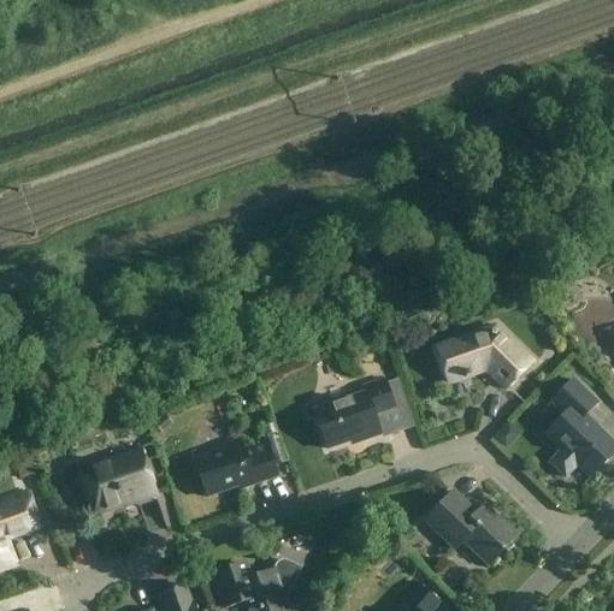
[(489,367),(508,386),(533,361),(497,325),(438,345),(449,380),(467,374),(467,375),(473,374),(472,372),(489,367)]
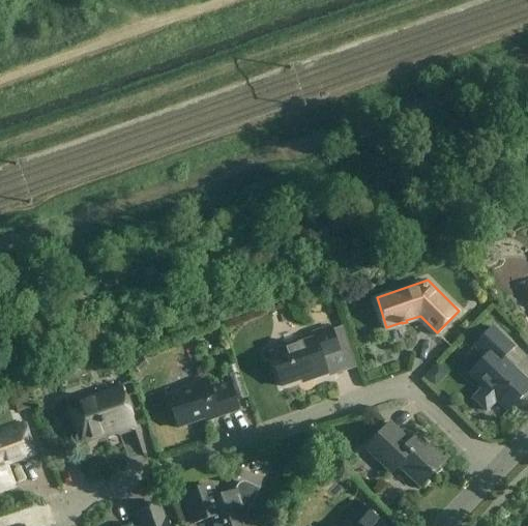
[(341,349),(332,325),(314,331),(316,337),(271,352),(283,384),(313,374),(314,377),(329,372),(323,355),(341,349)]
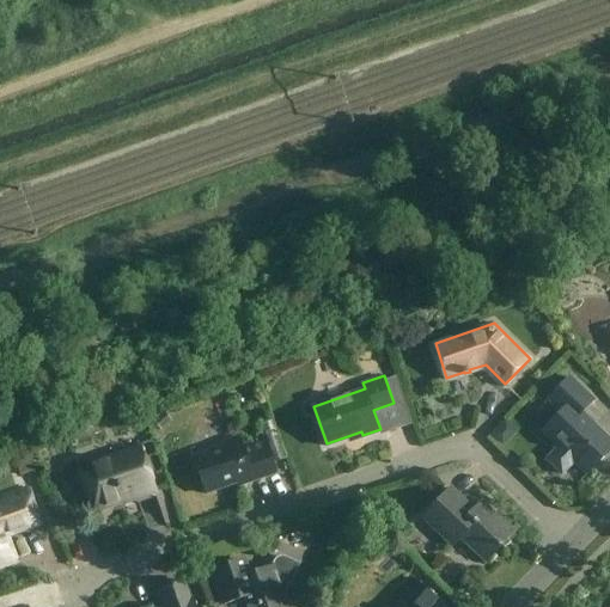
[(544,428),(560,443),(548,457),(563,472),(577,459),(589,472),(609,449),(609,435),(584,410),(595,398),(571,375),(550,397),(563,409),(544,428)]
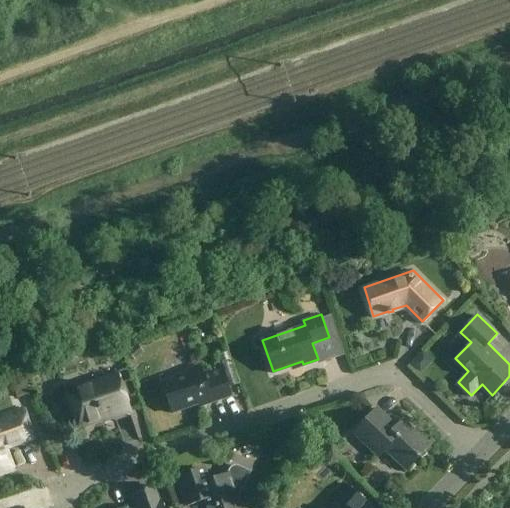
[(232,393),(223,368),(205,374),(201,364),(188,368),(189,371),(163,380),(161,374),(160,374),(173,411),(200,401),(201,404),(232,393)]
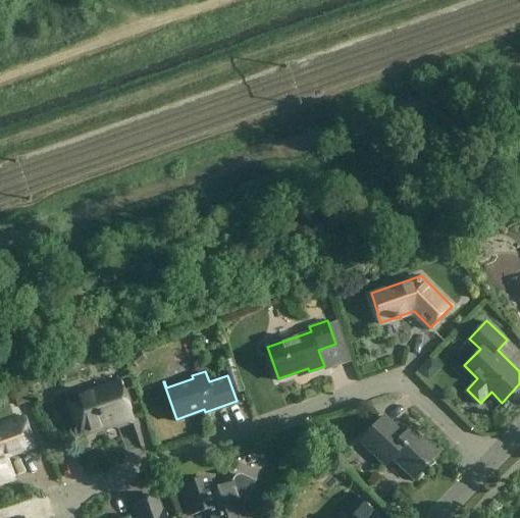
[(117,423),(135,417),(119,373),(118,373),(120,380),(71,398),(68,391),(67,391),(82,433),(116,421),(117,423)]
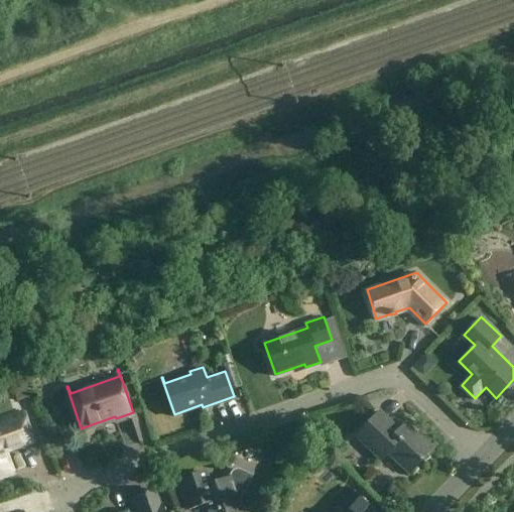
[(35,440),(25,409),(4,417),(5,420),(0,422),(0,474),(14,469),(7,448),(14,444),(15,448),(35,440)]
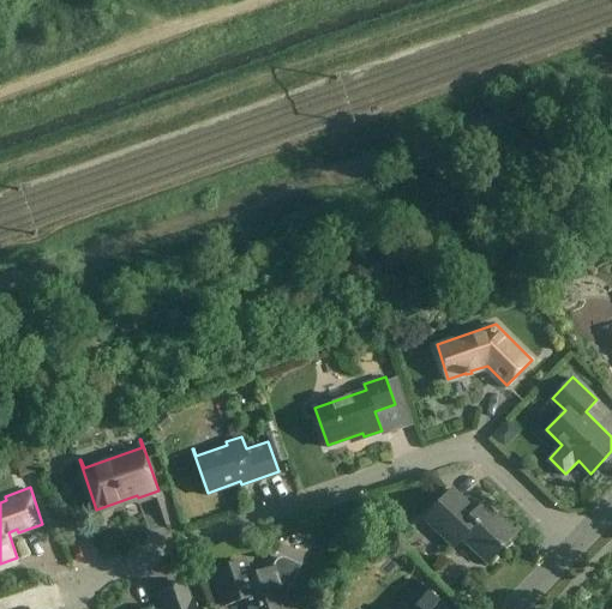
[(465,537),(490,561),(517,532),(485,501),(477,510),(454,487),(426,517),(456,546),(465,537)]
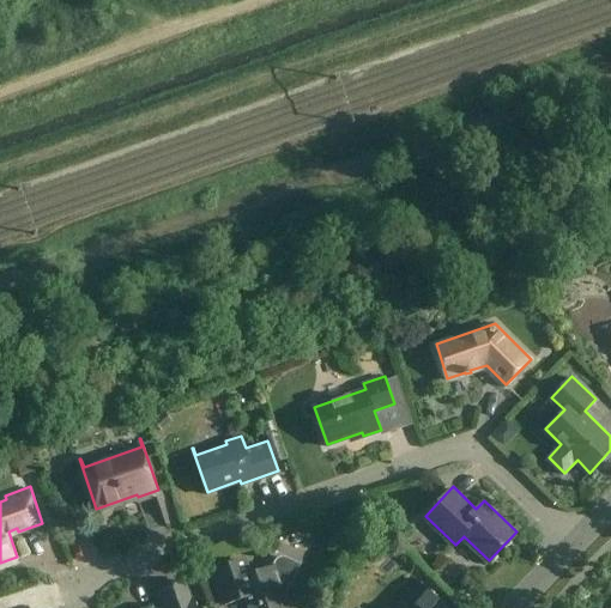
[(291,607),(286,594),(303,563),(289,555),(288,555),(285,555),(283,555),(282,555),(280,557),(278,558),(278,560),(277,561),(276,564),(276,565),(276,567),(253,575),(247,559),(215,571),(225,601),(242,594),(247,607),(291,607)]
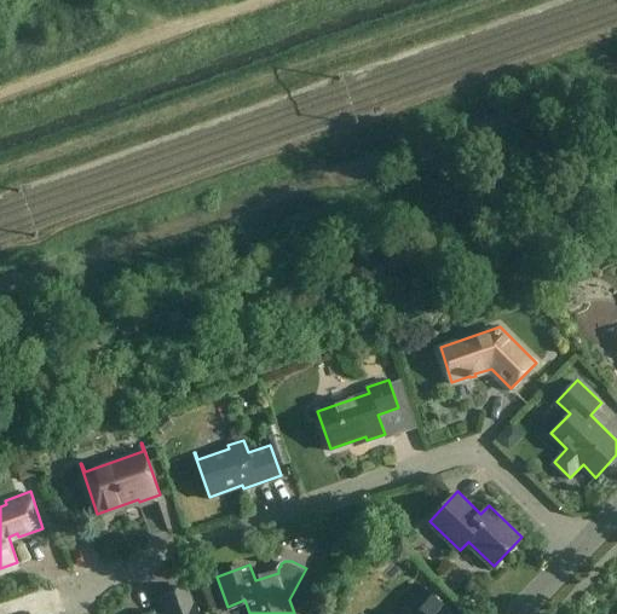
[(432,613),(442,603),(417,581),(397,606),(405,613),(432,613)]
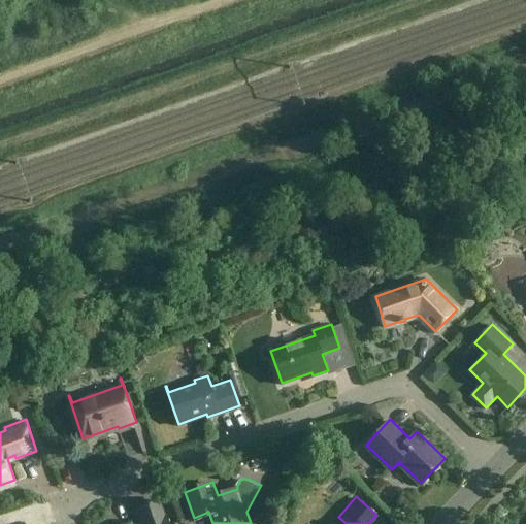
[(170,523),(167,515),(166,515),(161,499),(138,508),(143,523),(170,523)]
